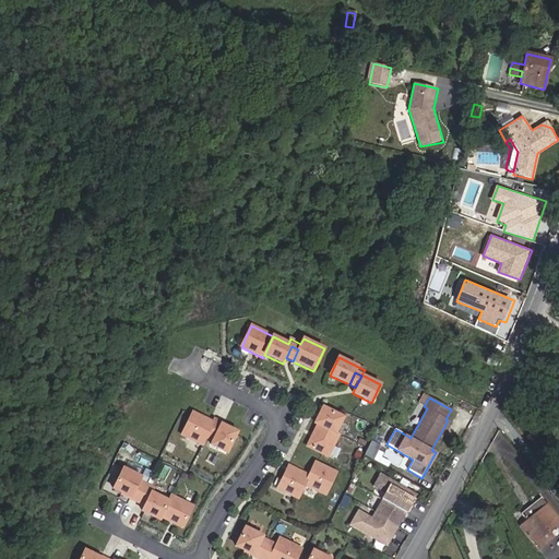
[(335,432),(343,417),(322,406),(313,424),(317,425),(335,433),(335,432)]
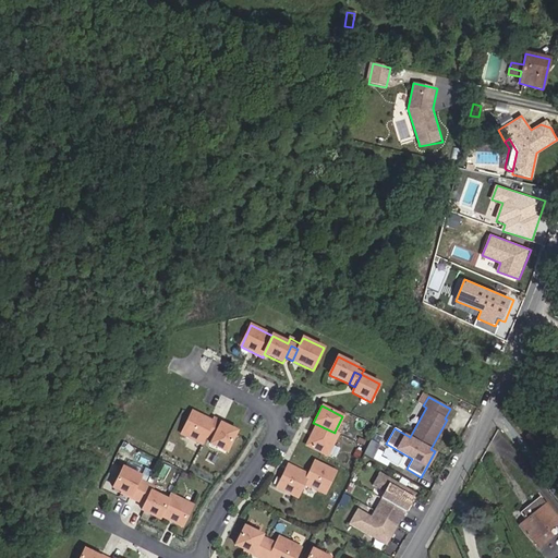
[(205,437),(213,422),(192,411),(181,434),(202,445),(205,437)]
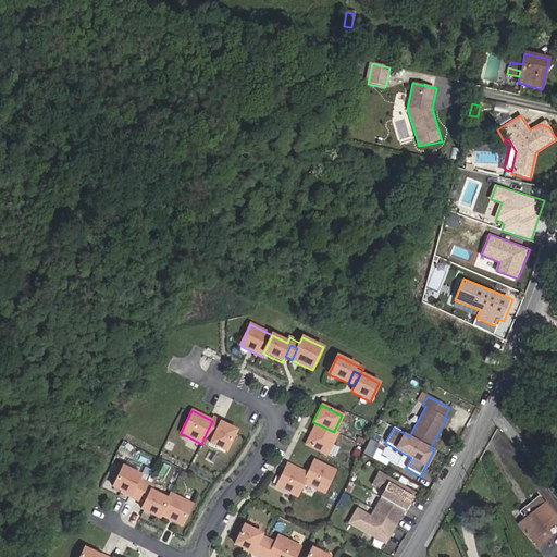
[(226,452),(236,431),(230,426),(221,422),(222,421),(213,418),(212,421),(205,436),(211,440),(209,443),(226,452)]
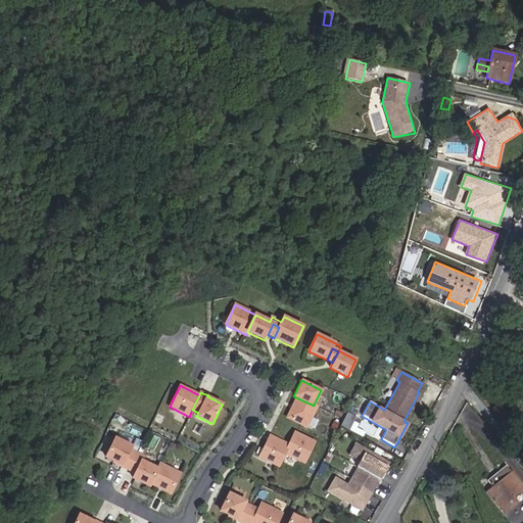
[(306,428),(317,407),(314,405),(314,406),(296,397),(286,418),(306,428)]
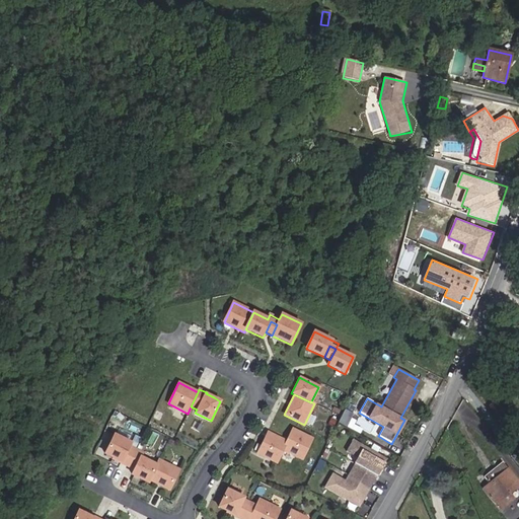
[(302,459),(312,439),(293,429),(287,442),(283,450),(302,459)]
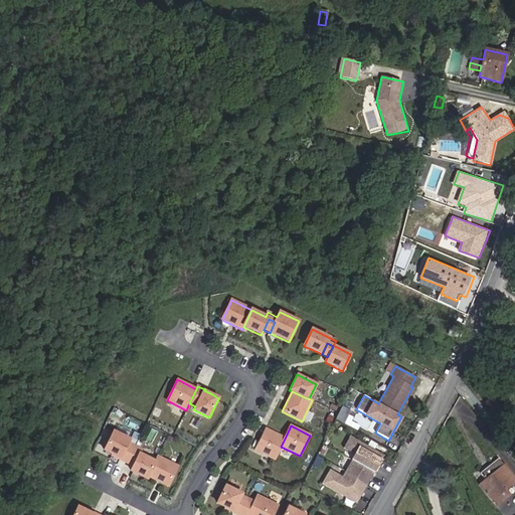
[(281,447),(285,439),(266,428),(254,451),(275,460),(281,447)]
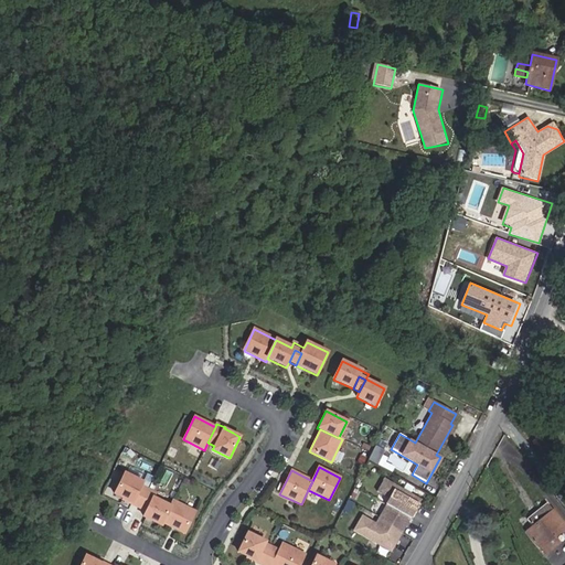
[(138,508),(147,489),(140,486),(142,482),(125,473),(114,494),(123,499),(131,503),(130,504),(138,508)]
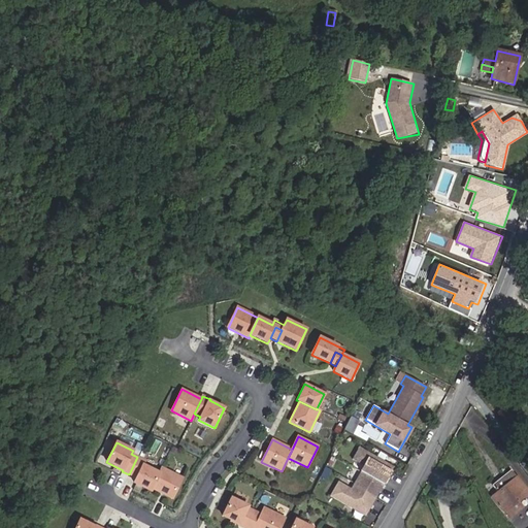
[(384,485),(394,467),(359,448),(352,460),(363,466),(361,471),(384,485)]
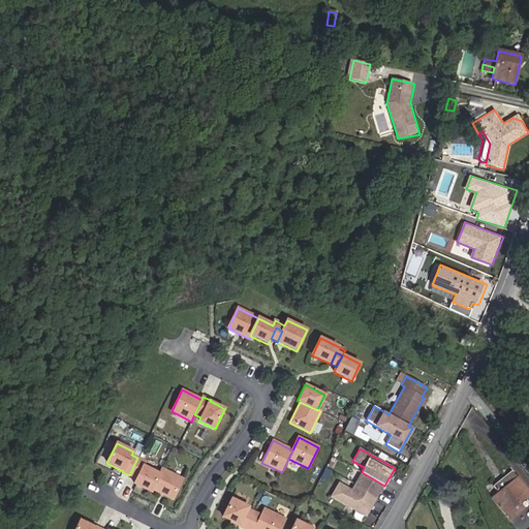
[(152,490),(160,474),(159,474),(143,466),(145,461),(137,458),(129,475),(136,478),(133,484),(151,493),(152,490)]
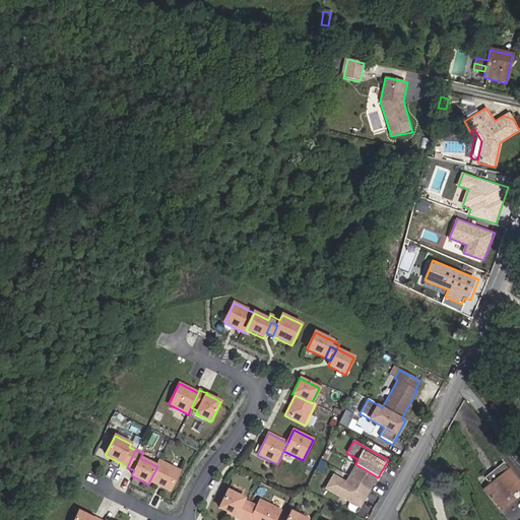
[(170,492),(180,471),(159,461),(156,466),(157,466),(149,481),(170,492)]
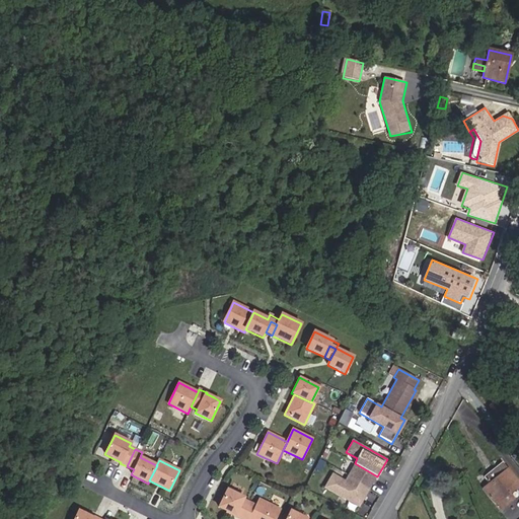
[(490,484),(507,469),(502,462),(484,477),(490,484)]
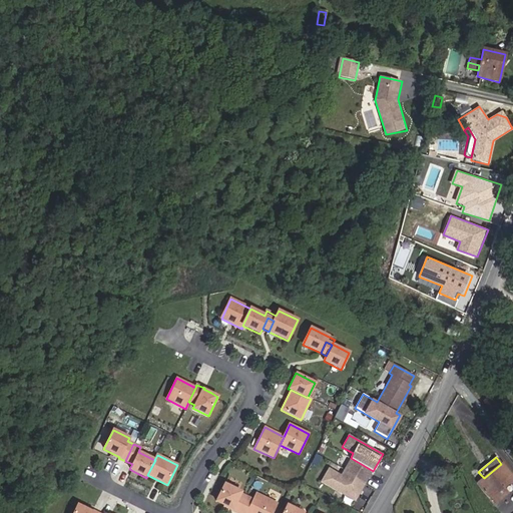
[(351,458),(343,471),(366,484),(373,471),(351,458)]
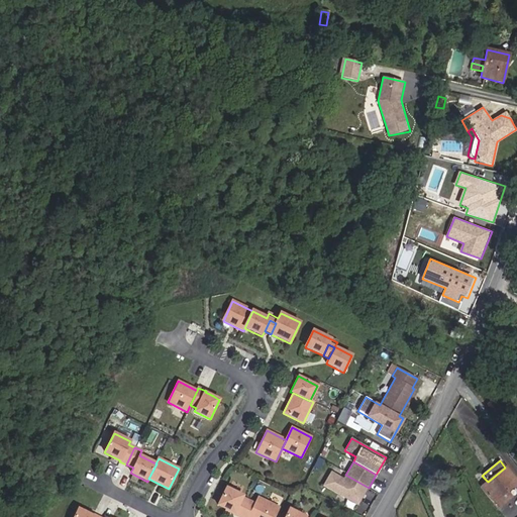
[(516,483),(516,481),(505,468),(488,482),(483,486),(485,491),(495,502),(508,491),(516,483)]
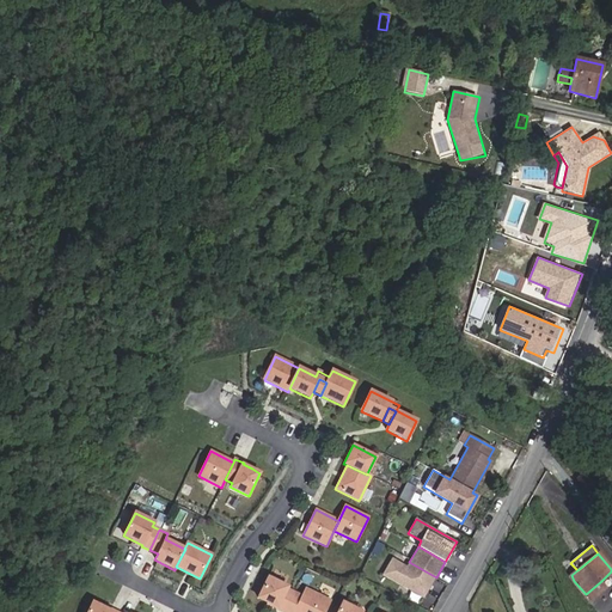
[(423,600),(436,577),(409,562),(407,567),(392,558),(381,575),(423,600)]
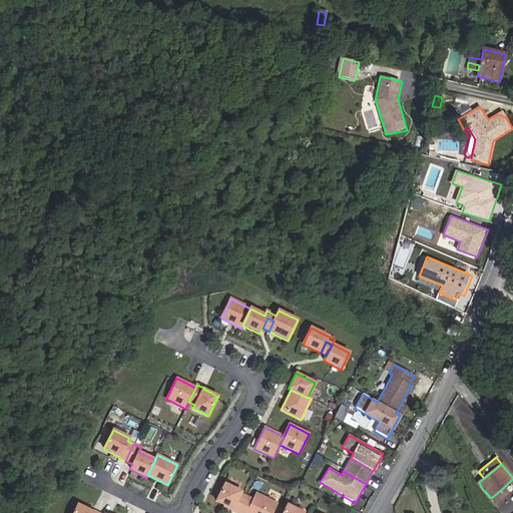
[(236,512),(238,512),(246,497),(240,494),(241,492),(224,484),(215,502),(224,506),(231,510),(236,512)]
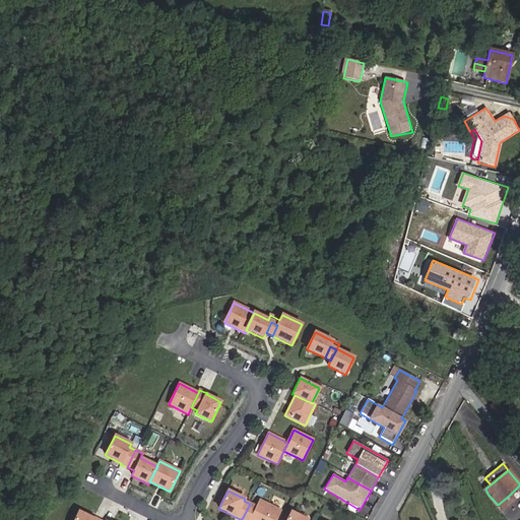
[(502,511),(515,500),(511,494),(498,505),(502,511)]
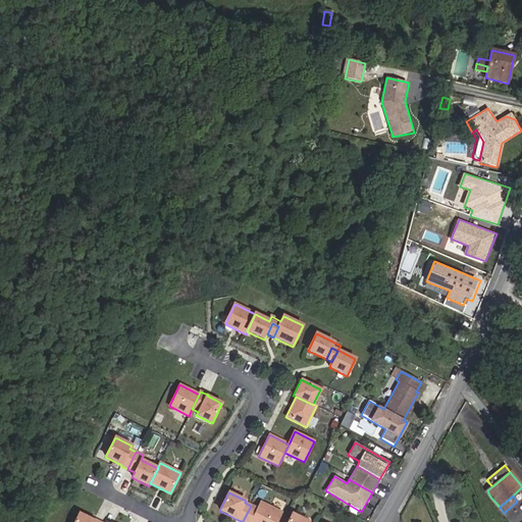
[(276,521),(281,512),(261,503),(258,509),(251,506),(243,521),(276,521)]
